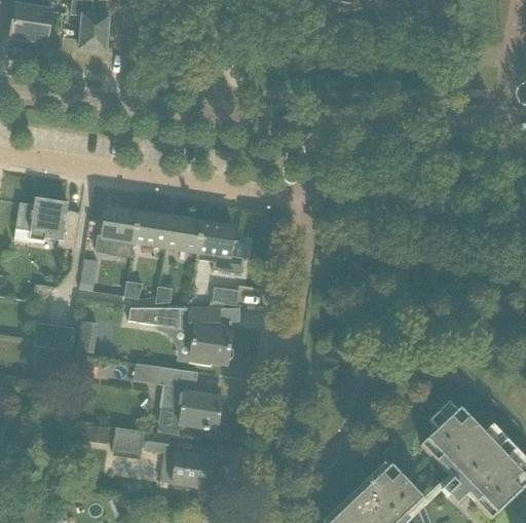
[(10,37),(44,42),(51,0),(33,0),(32,7),(15,4),(13,16),(10,37)]
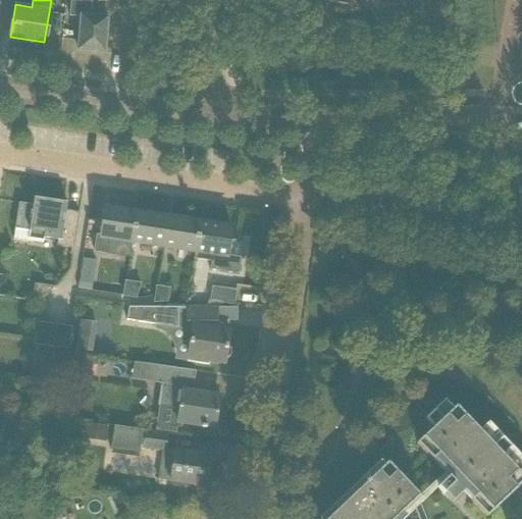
[(91,0),(90,14),(81,13),(80,28),(77,48),(104,50),(107,15),(106,15),(107,0),(91,0)]
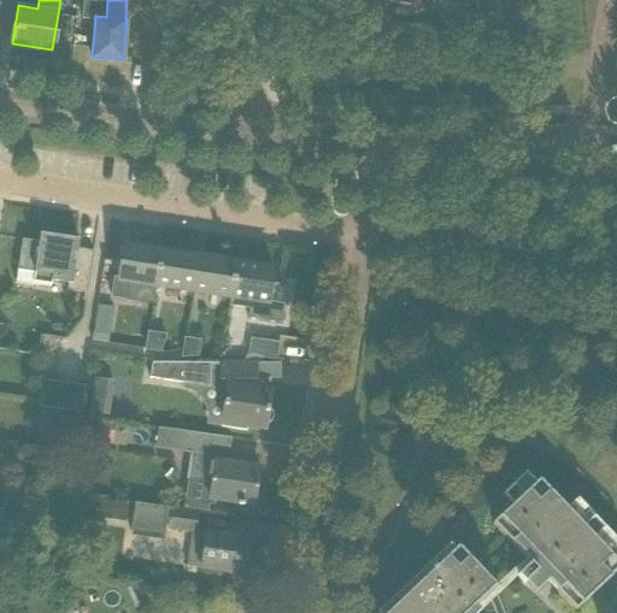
[(87,289),(93,248),(77,246),(78,237),(59,234),(40,231),(39,240),(22,237),(19,252),(21,252),(17,280),(52,284),(53,278),(68,280),(68,287),(87,289)]
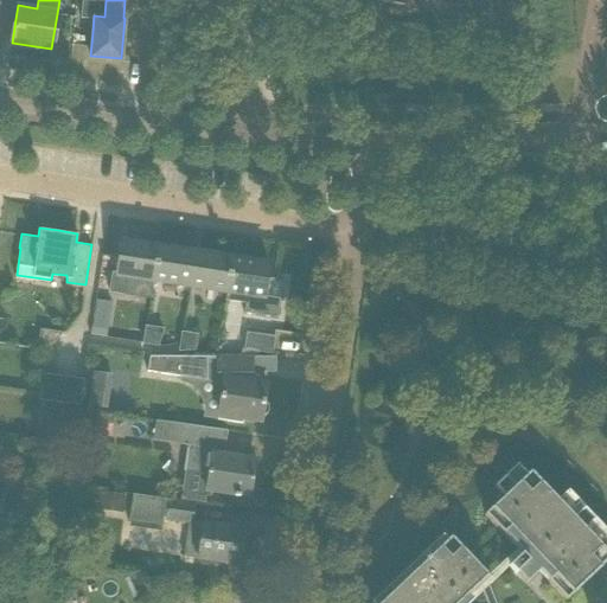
[(126,274),(153,277),(158,245),(121,239),(116,270),(113,269),(109,288),(123,290),(126,274)]
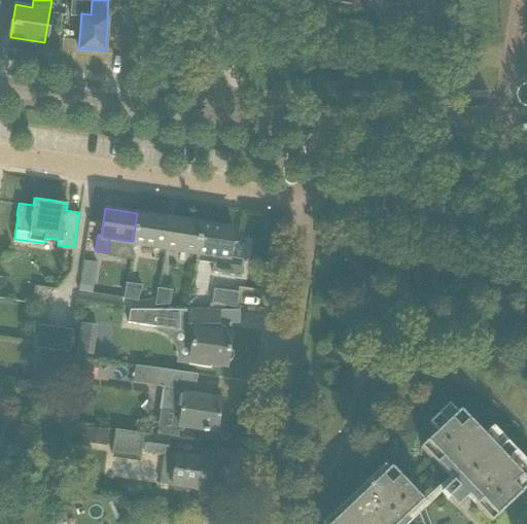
[(133,241),(165,246),(169,218),(137,213),(133,241)]
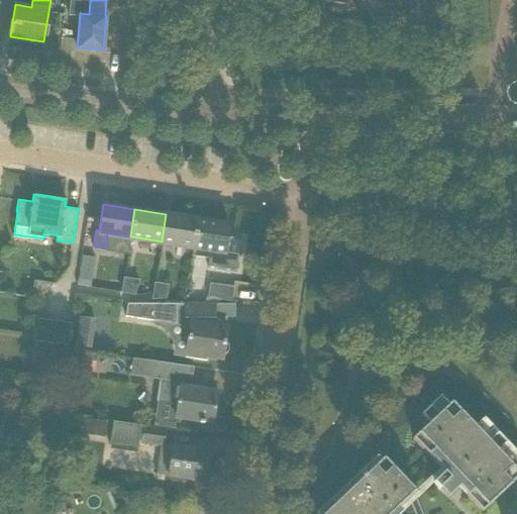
[(193,246),(197,219),(166,214),(162,241),(193,246)]
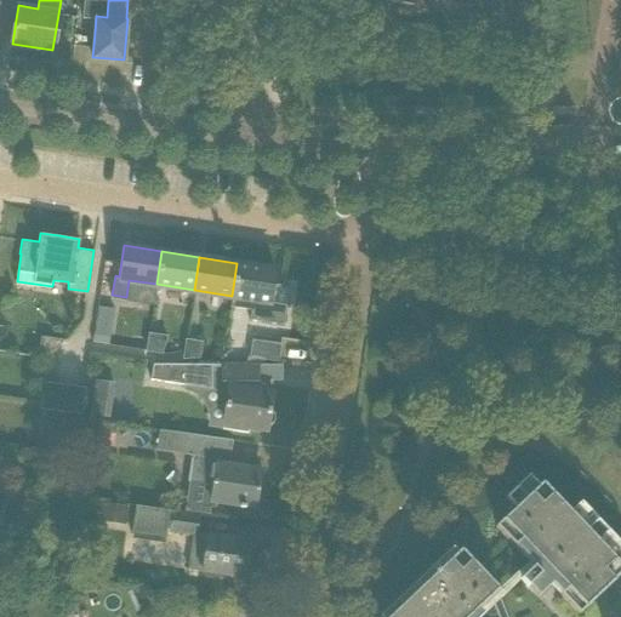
[(271,301),(275,269),(237,263),(232,296),(229,306),(250,308),(249,318),(283,324),(286,303),(271,301)]
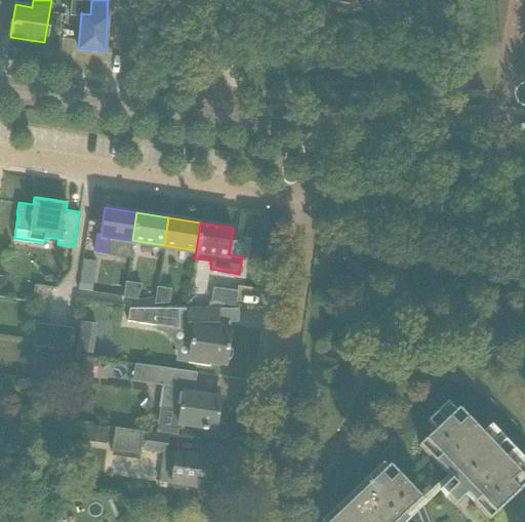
[(80,269),(78,281),(91,283),(93,271),(80,269)]
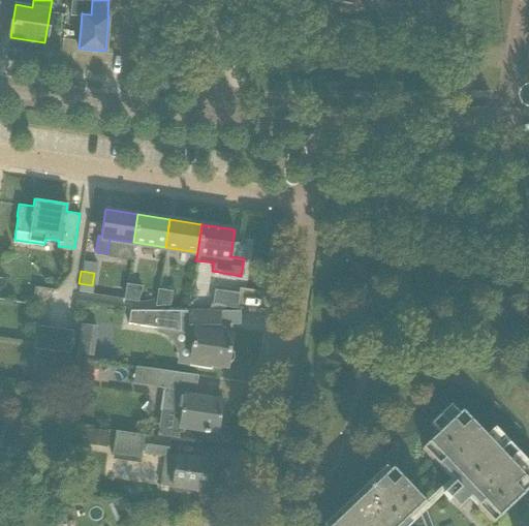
[(124,298),(138,300),(143,284),(127,282),(124,298)]
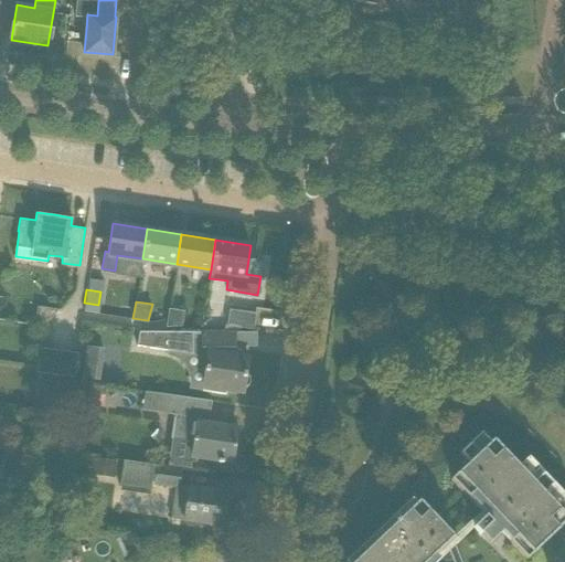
[(38,304),(35,322),(43,324),(59,307),(38,304)]
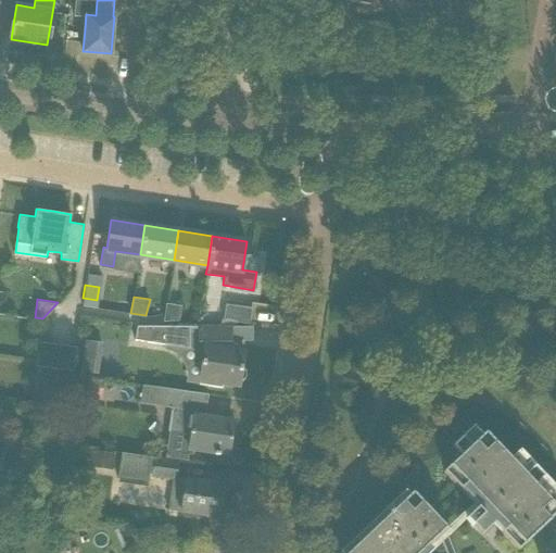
[(166,302),(164,319),(179,318),(181,304),(166,302)]
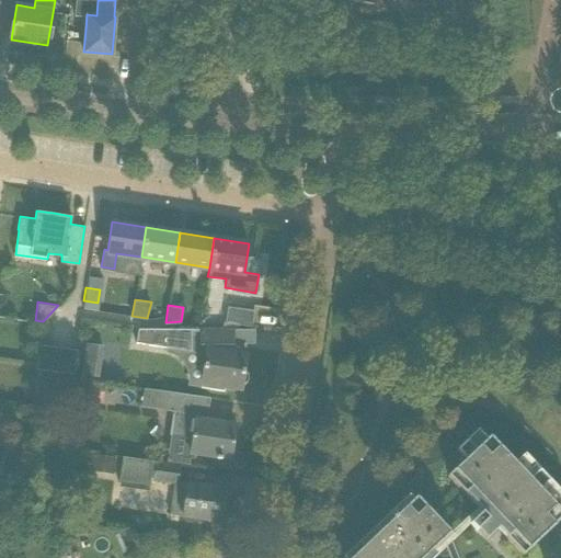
[(240,308),(227,306),(225,321),(251,325),(253,310),(240,308)]
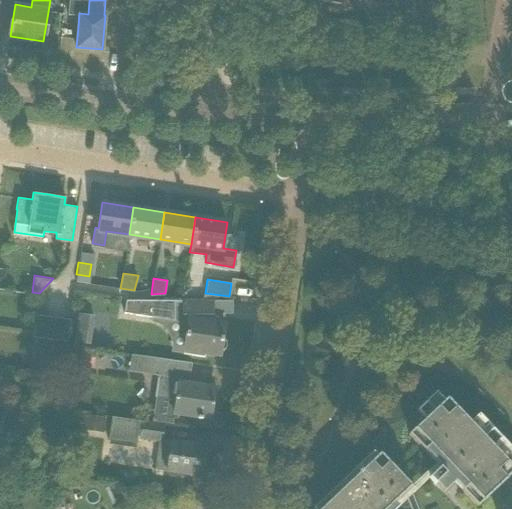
[(183,352),(204,356),(205,352),(220,354),(221,348),(224,347),(226,344),(226,340),(222,337),(225,322),(209,320),(210,314),(213,314),(213,299),(126,299),(125,311),(175,319),(188,322),(183,352)]
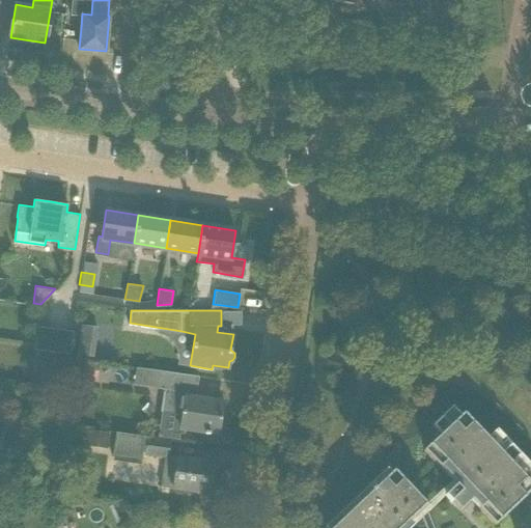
[(47,349),(50,326),(38,325),(35,348),(47,349)]
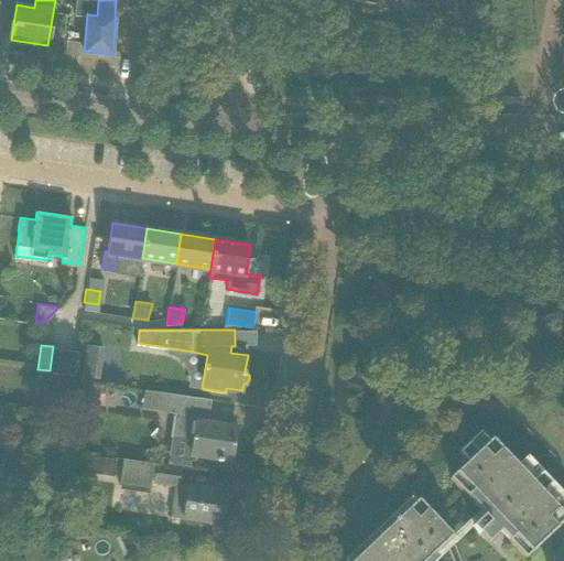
[(61,373),(64,348),(53,346),(50,370),(61,373)]
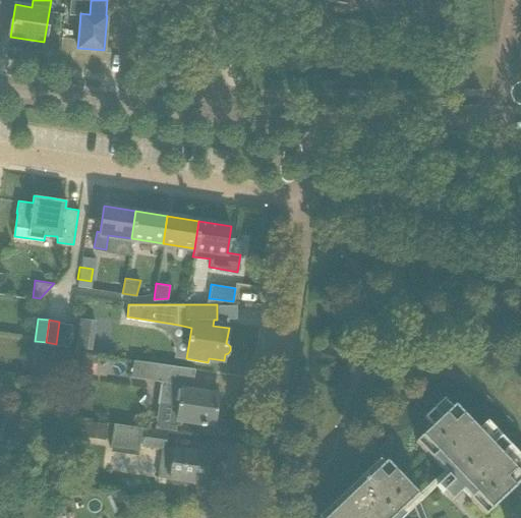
[(68,346),(72,324),(59,322),(56,344),(68,346)]
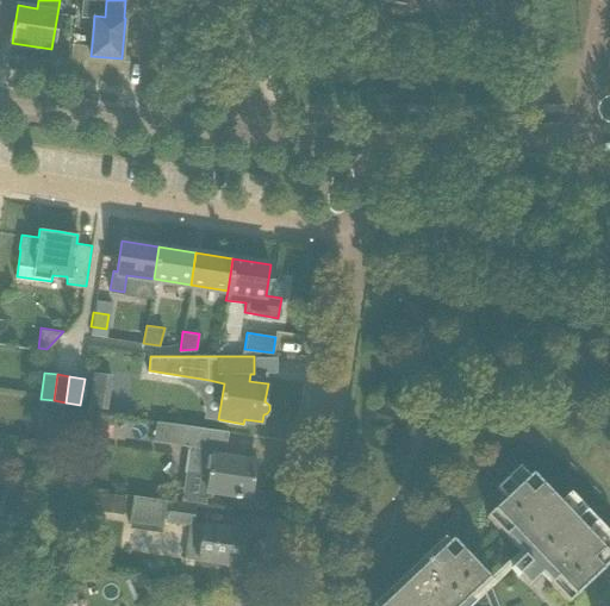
[(107,407),(110,391),(92,388),(89,405),(107,407)]
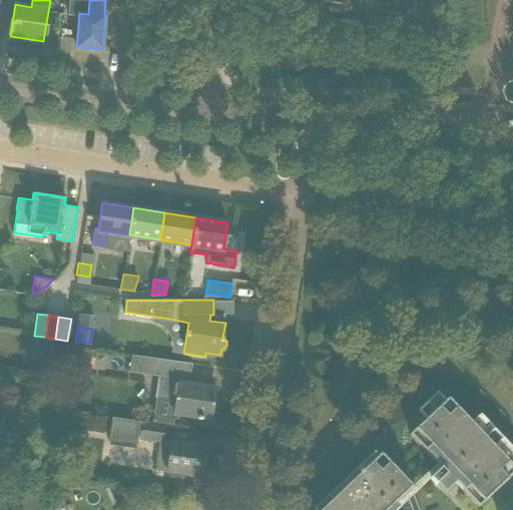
[(58,361),(83,365),(86,345),(61,341),(58,361)]
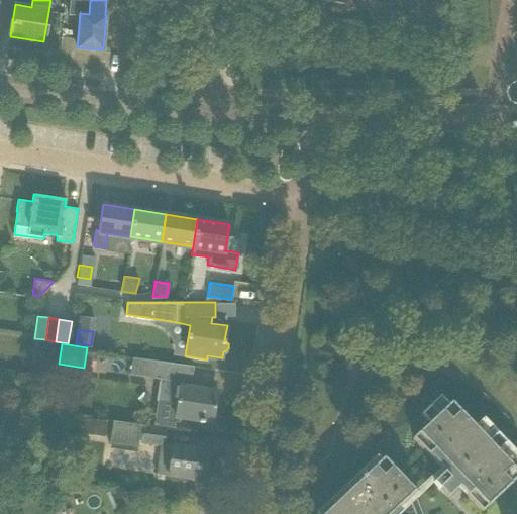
[(190,386),(193,365),(133,356),(130,373),(160,377),(157,399),(163,400),(161,414),(175,416),(212,422),(217,390),(190,386)]
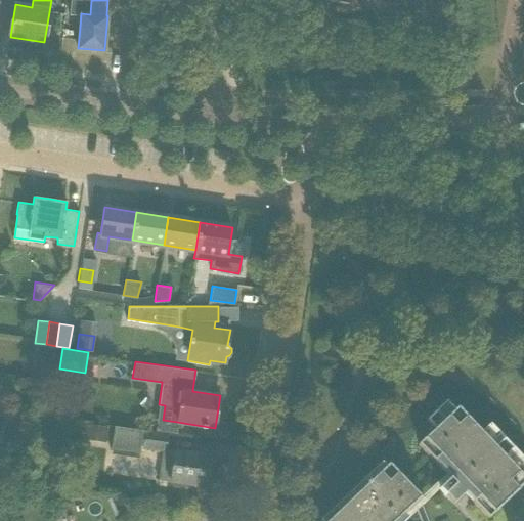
[(418,442),(434,460),(439,454),(477,494),(472,500),(488,517),(523,482),(523,476),(456,405),(418,442)]
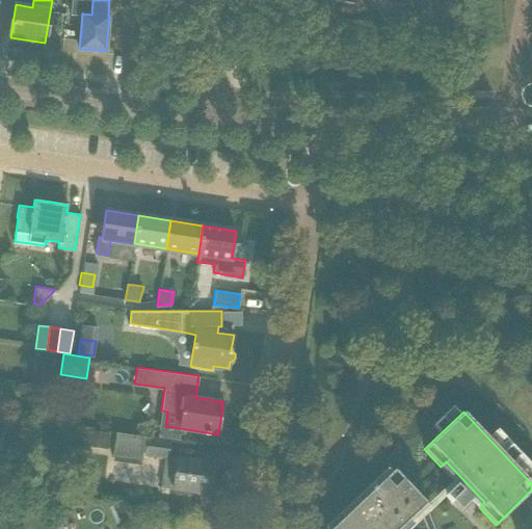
[(89,429),(87,443),(106,446),(108,432),(89,429)]
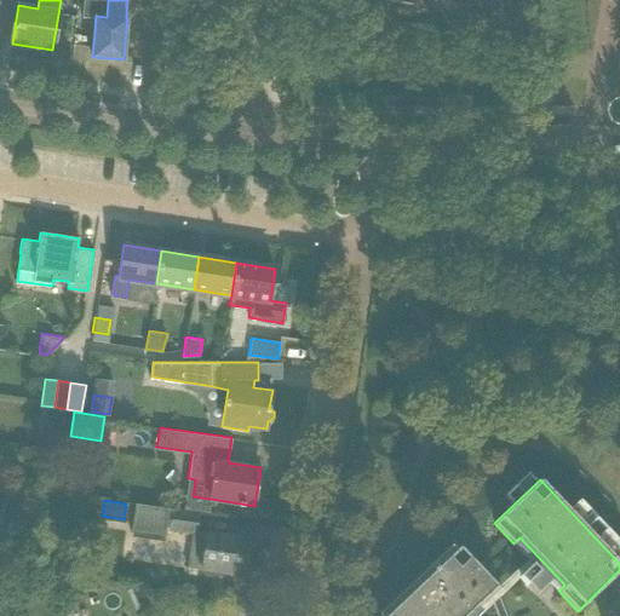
[(170,529),(195,533),(197,513),(135,505),(130,533),(132,534),(132,531),(165,529),(165,527),(170,527),(170,529)]
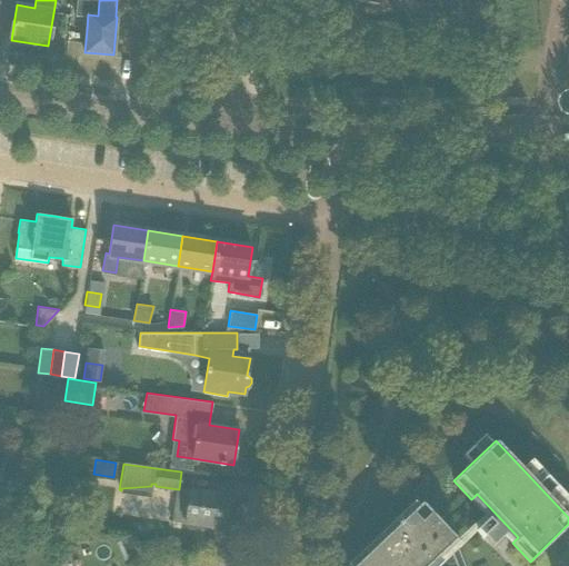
[(8,480),(7,490),(21,493),(22,483),(8,480)]
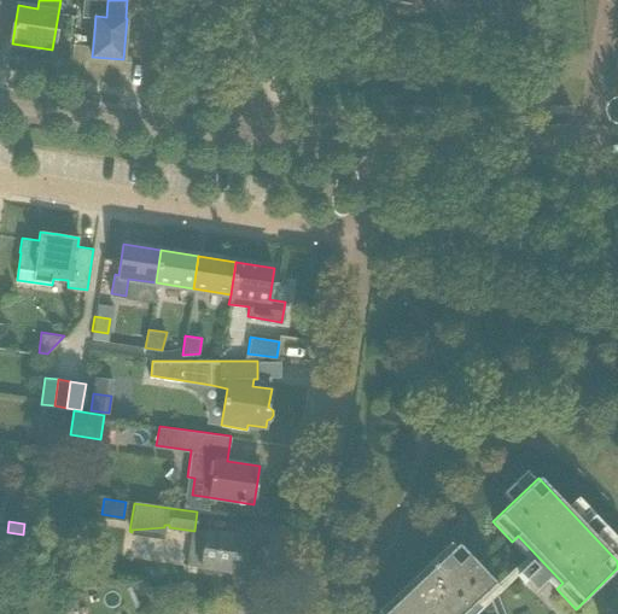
[(200,567),(244,573),(249,537),(207,531),(204,545),(190,543),(187,565),(202,566),(200,567)]
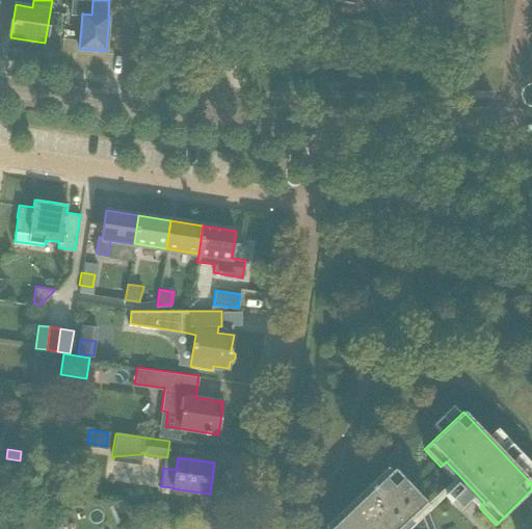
[(4,461),(3,470),(15,471),(16,464),(4,461)]
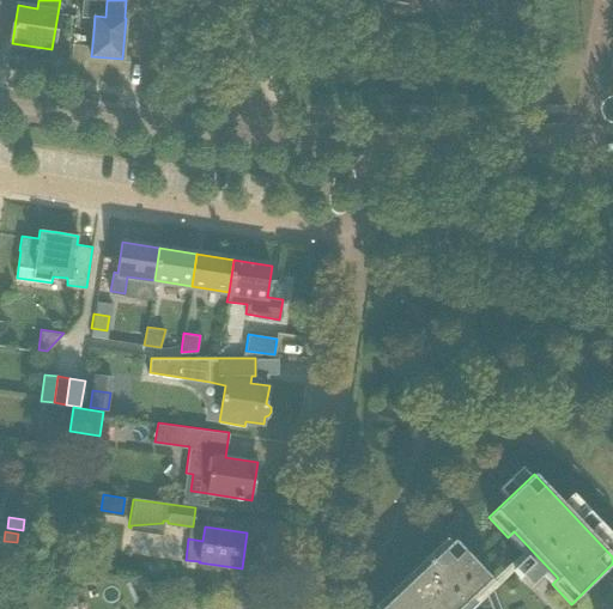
[(460,608),(492,580),(454,540),(381,608),(460,608)]
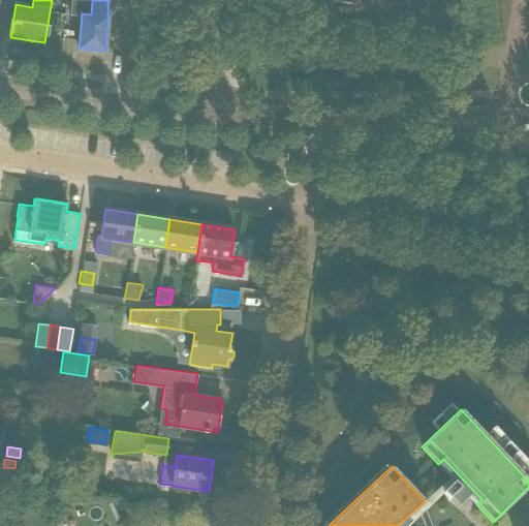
[(449,498),(458,506),(468,496),(454,482),(442,492),(448,498),(449,498)]
